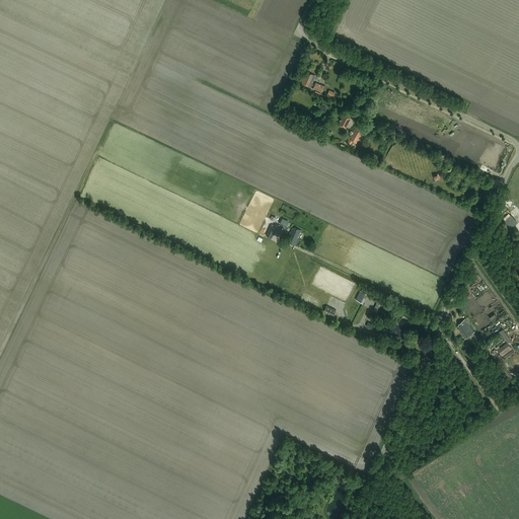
[(313,81),(315,76),(308,73),(307,74),(306,74),(301,83),(309,87),(312,81),(313,81)]
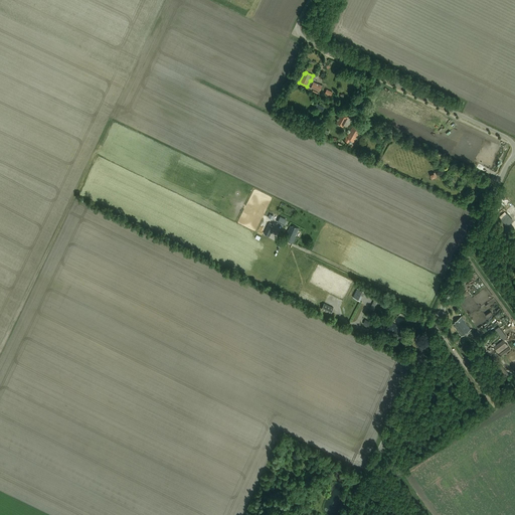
[(311,89),(320,92),(322,86),(313,82),(311,89)]
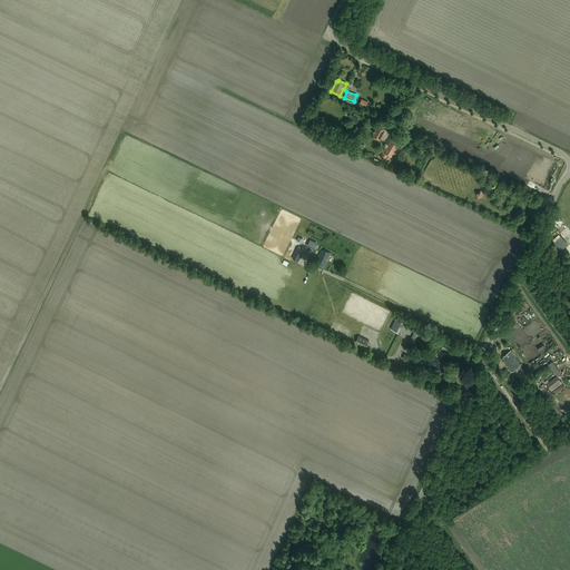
[(380,140),(385,129),(377,125),(371,136),(380,140)]
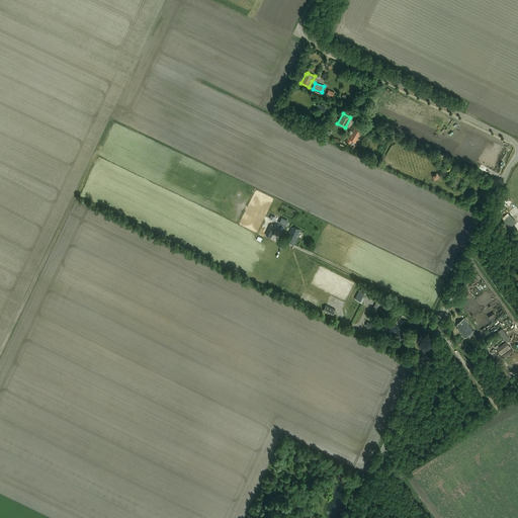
[(323,126),(326,121),(319,118),(317,122),(323,126)]
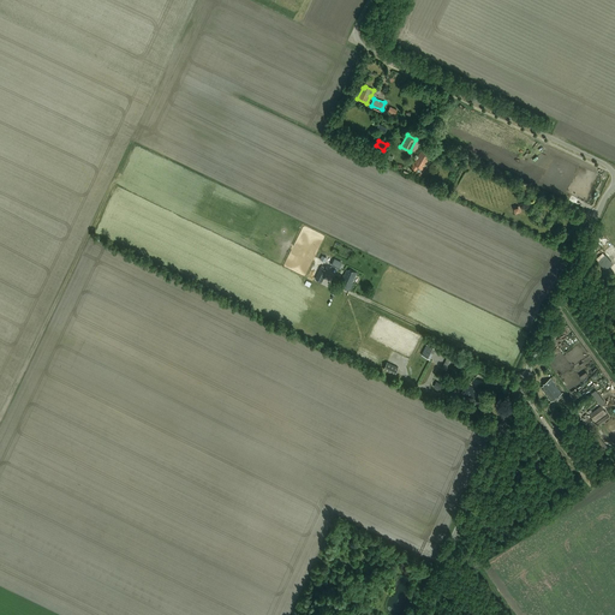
[(429,159),(431,155),(424,150),(423,153),(421,151),(411,169),(416,172),(418,167),(422,171),(423,168),(422,167),(423,165),(424,166),(425,165),(424,163),(425,161),(427,162),(428,161),(427,160),(428,159),(429,159)]
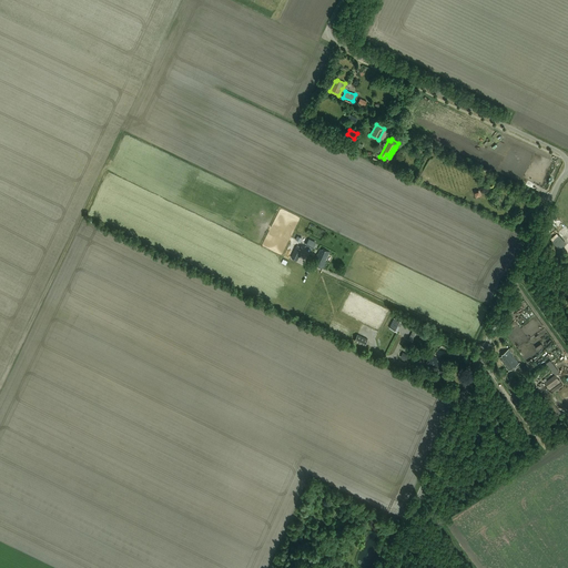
[(314,247),(317,241),(310,237),(306,244),(314,247)]
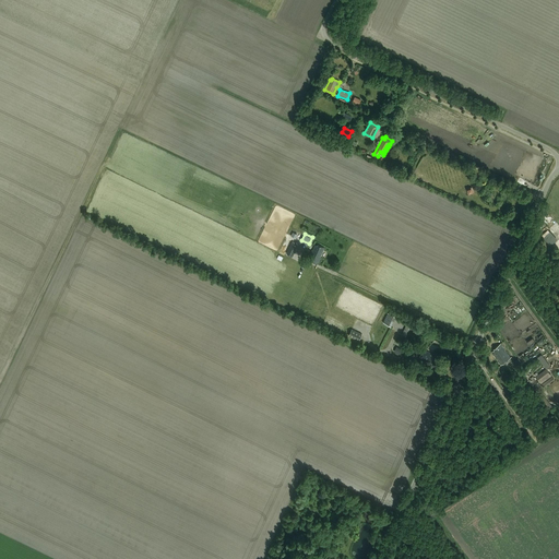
[(292,244),(286,253),(293,257),(298,246),(292,244)]
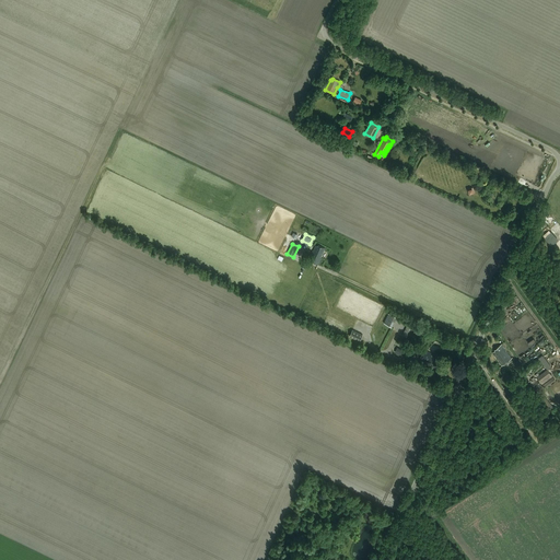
[(318,247),(316,246),(314,252),(313,252),(308,260),(318,266),(322,259),(321,258),(325,249),(318,246),(318,247)]
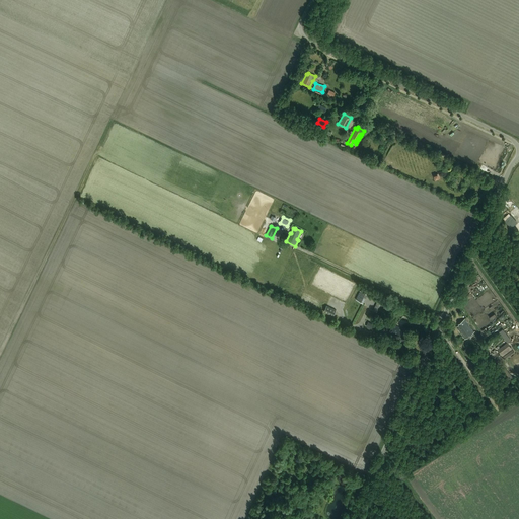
[(360,291),(356,299),(363,303),(368,294),(360,291)]
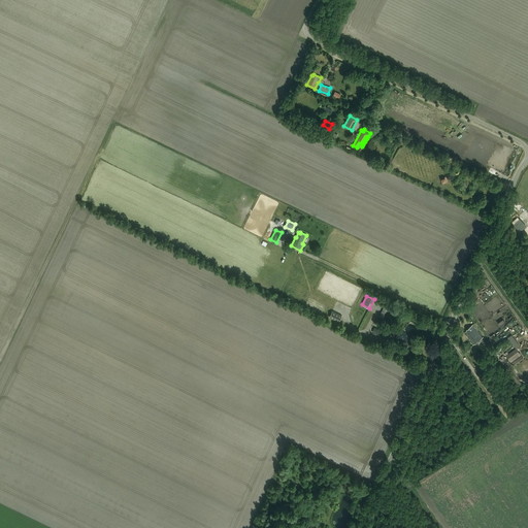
[(384,306),(380,316),(386,319),(390,308),(384,306)]
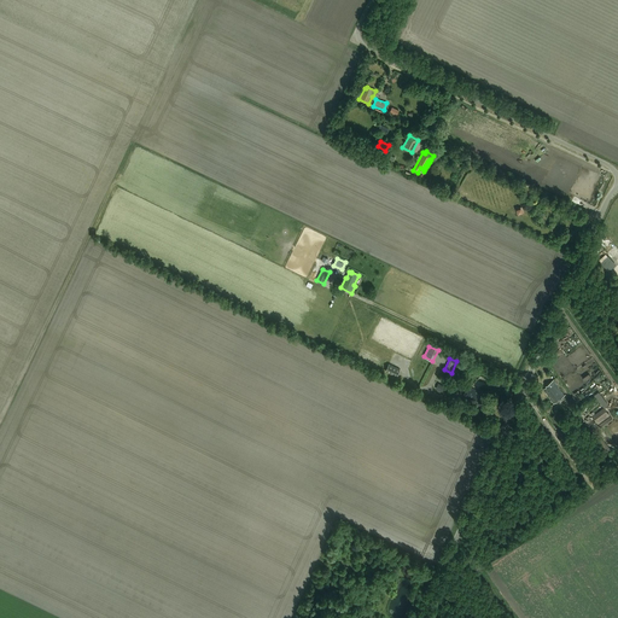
[(400,369),(389,365),(385,372),(396,377),(400,369)]
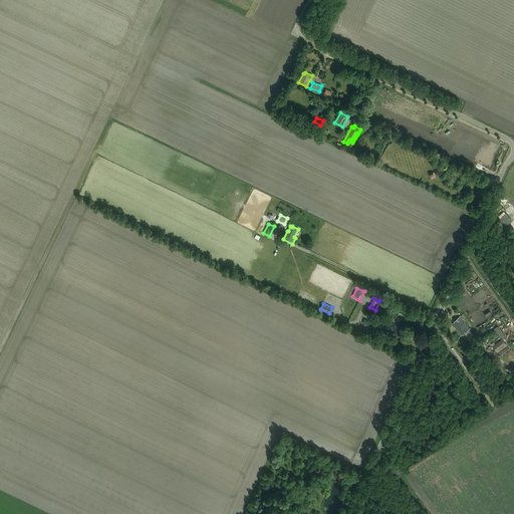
[(461,335),(469,329),(460,316),(454,321),(455,321),(452,323),(461,335)]
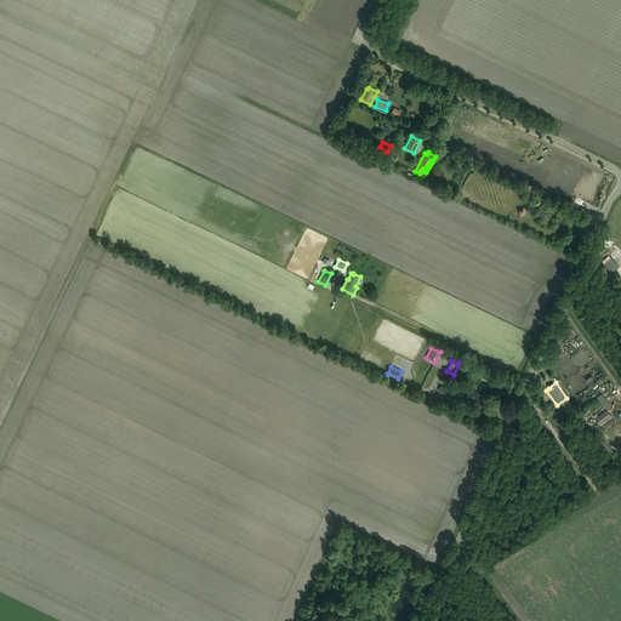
[(483,408),(486,399),(484,398),(485,396),(471,388),(465,399),(483,408)]
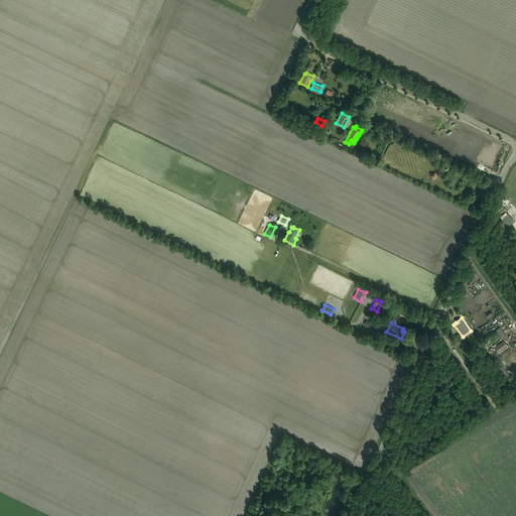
[(496,330),(505,340),(509,337),(500,327),(496,330)]
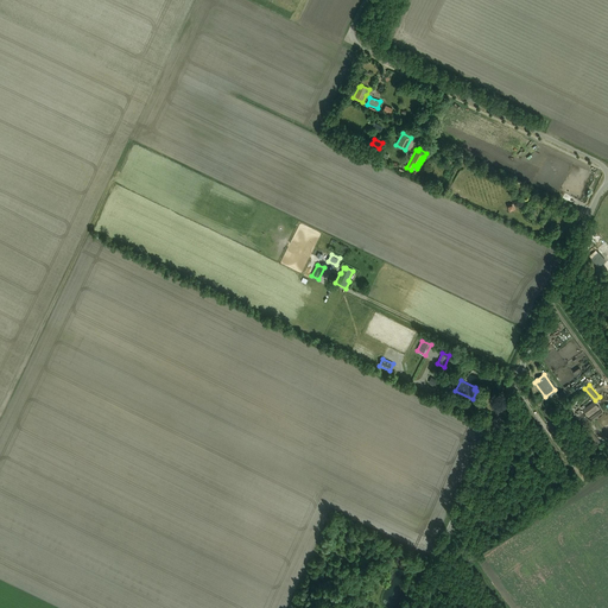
[(562,399),(568,396),(563,390),(558,393),(562,399)]
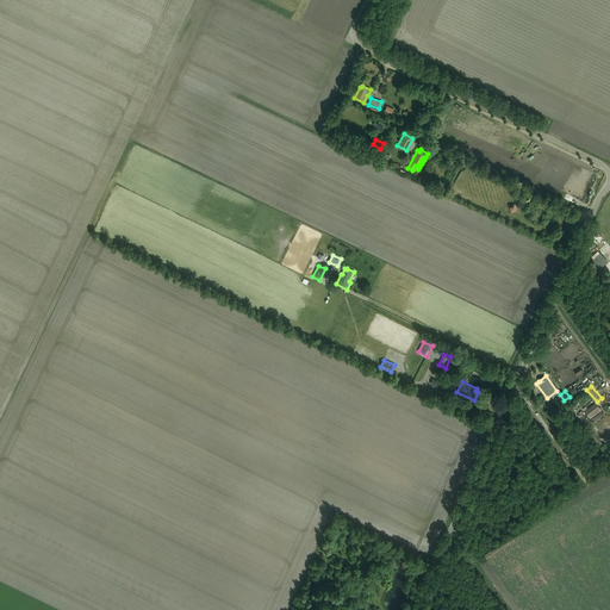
[(597,403),(584,411),(590,419),(603,411),(597,403)]
